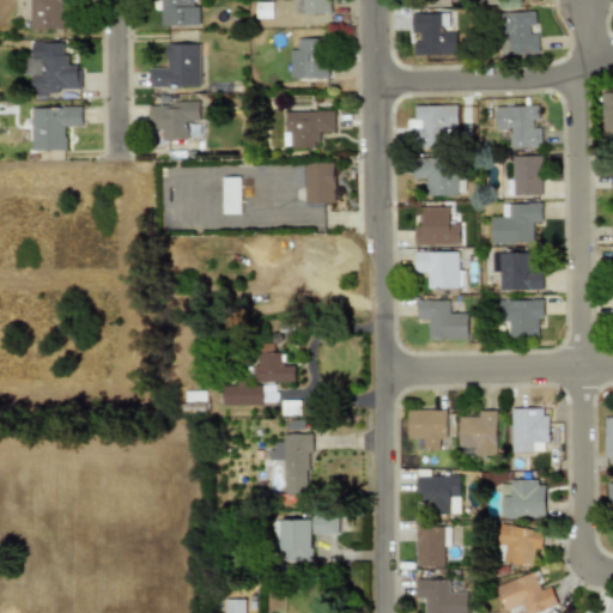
[(29,0),(29,29),(62,29),(62,2),(78,4),(78,0),(29,0)]
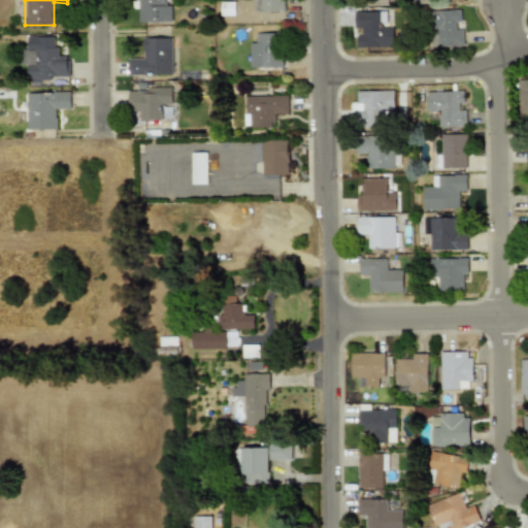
[(138,22),(170,22),(170,4),(168,4),(168,0),(128,0),(128,8),(137,7),(138,22)]
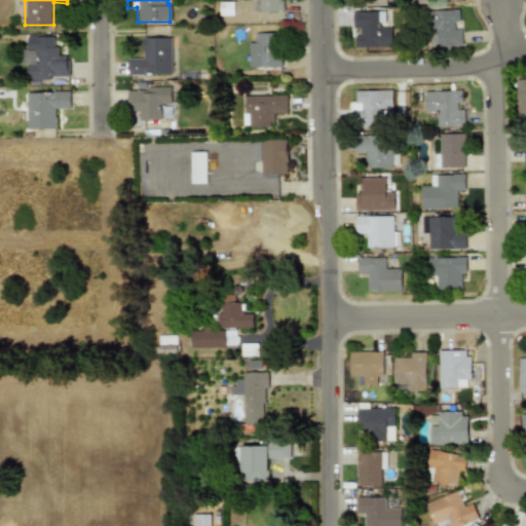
[(259,0),(259,12),(282,12),(282,0),(259,0)]
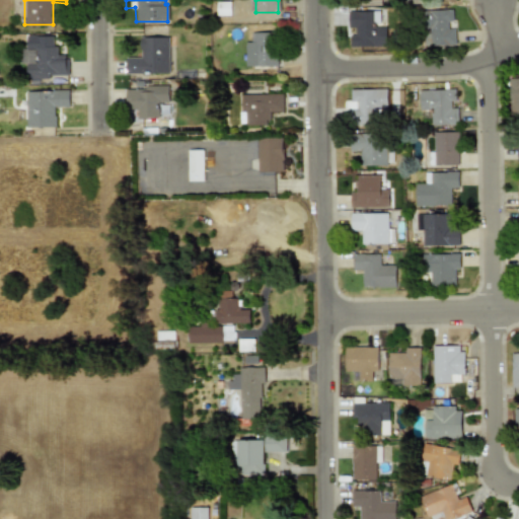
[(455,28),(451,28),(451,9),(424,10),(425,46),(455,45),(455,28)]
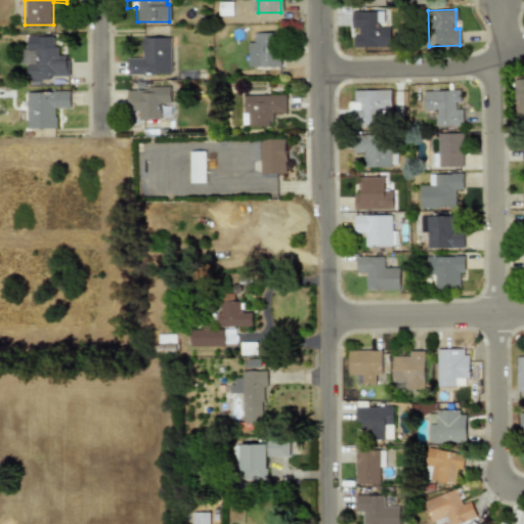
[(352,11),(353,32),(354,47),(390,46),(390,25),(384,25),(384,10),(352,11)]
